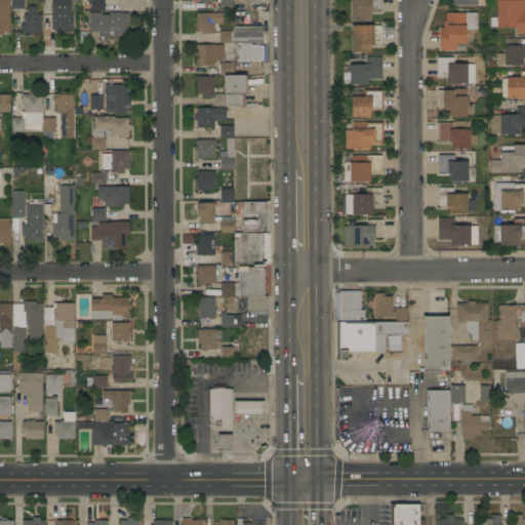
[(9,0),(9,32),(2,32),(2,35),(0,35),(0,0),(9,0)]
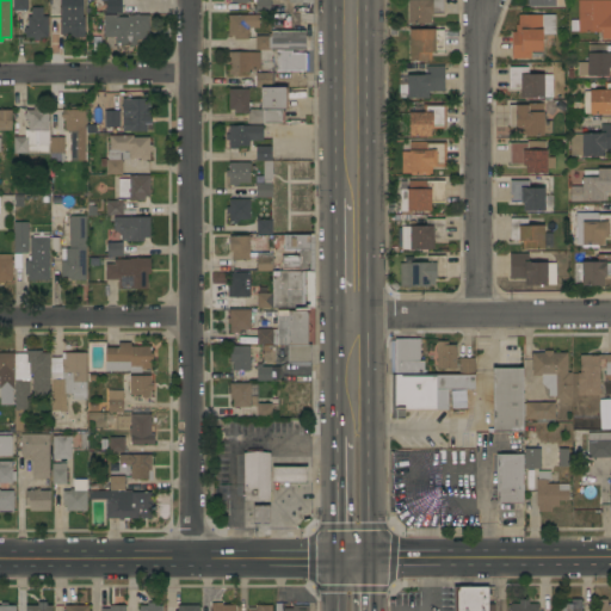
[(26,0),(26,10),(12,11),(12,0),(26,0)]
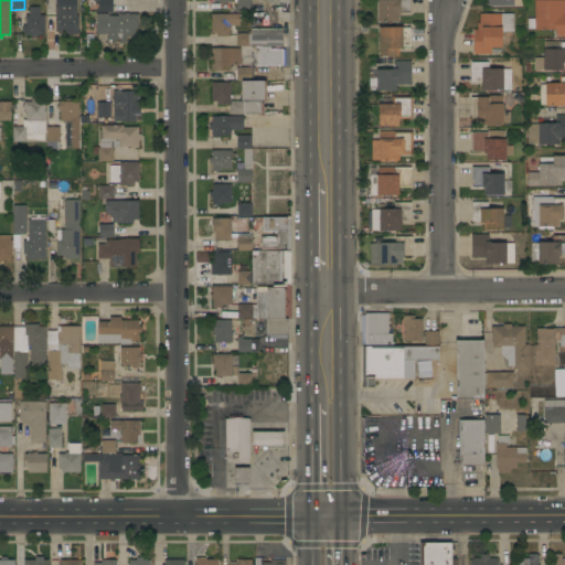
[(55,0),(75,0),(75,17),(77,17),(77,34),(63,34),(63,31),(55,32),(55,0)]
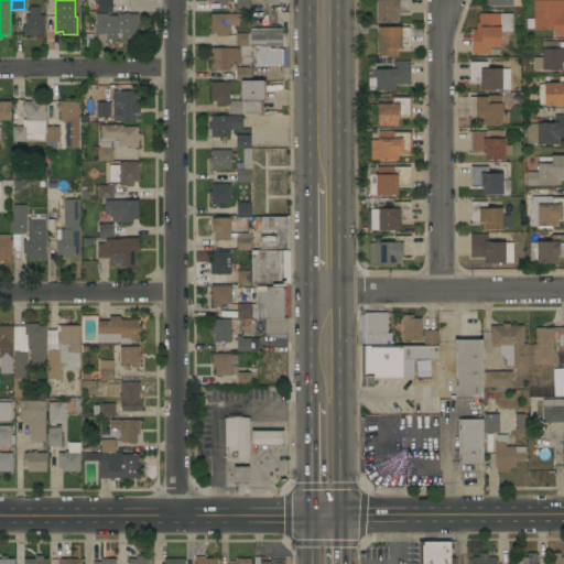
[(111,0),(111,12),(97,12),(97,1),(84,1),(84,0),(111,0)]
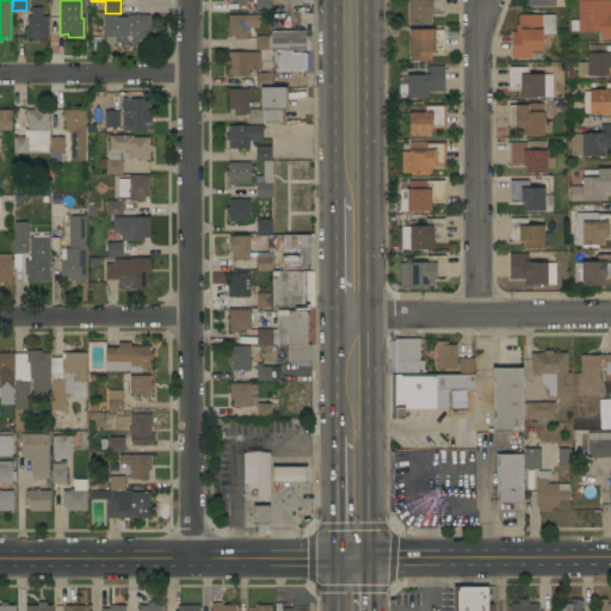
[(254,0),(270,0),(270,13),(254,13),(254,0)]
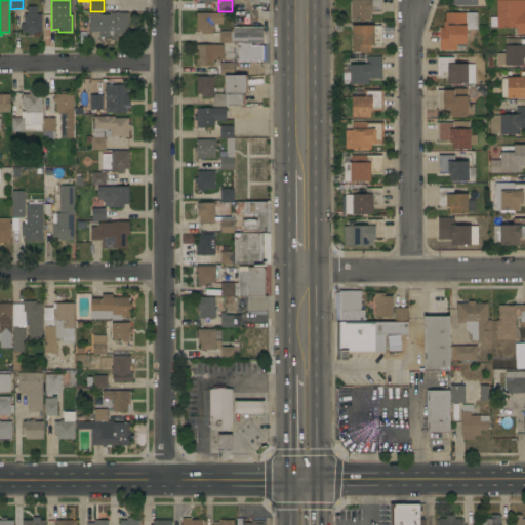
[(379,0),(379,11),(371,11),(371,13),(369,13),(369,19),(350,19),(350,0),(379,0)]
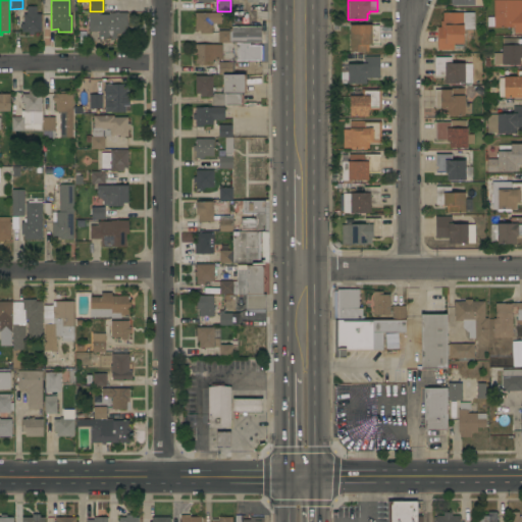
[(521,0),(521,12),(521,34),(513,34),(513,28),(492,28),(492,27),(486,27),(486,16),(492,16),(492,0),(521,0)]
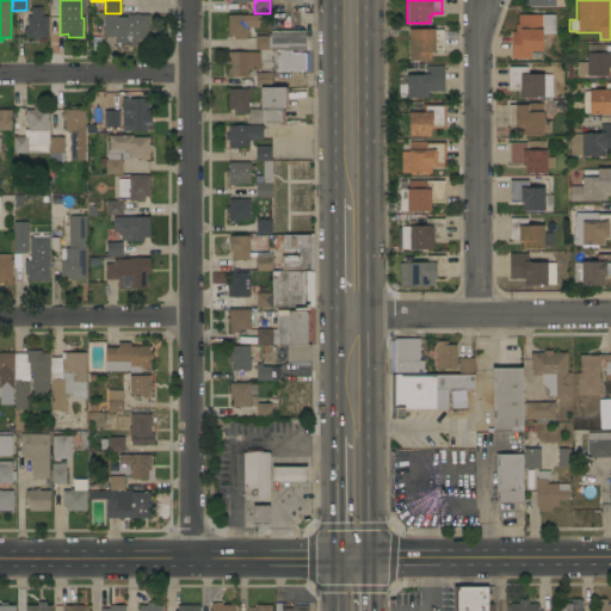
[(47,37),(38,37),(38,41),(32,41),(32,37),(24,37),(24,32),(23,32),(23,30),(24,30),(24,28),(26,28),(26,17),(30,17),(30,7),(42,7),(42,17),(47,17),(47,37)]
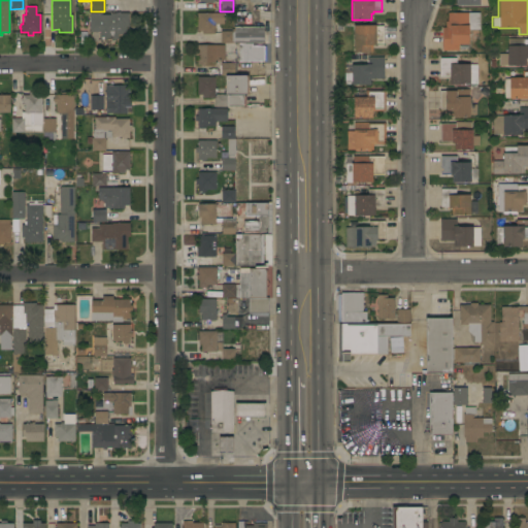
[(89,12),(102,12),(102,14),(110,14),(110,13),(128,13),(128,27),(126,27),(126,34),(117,34),(117,39),(99,39),(99,32),(89,32),(89,12)]
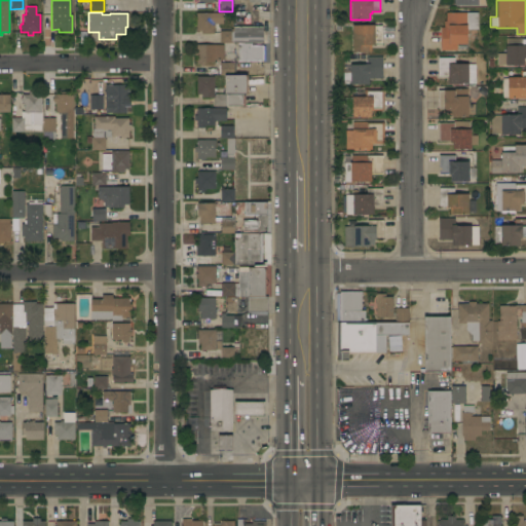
[(478,29),(466,29),(466,43),(456,43),(456,50),(440,50),(440,27),(444,27),(444,22),(445,22),(445,12),(477,12),(478,29)]
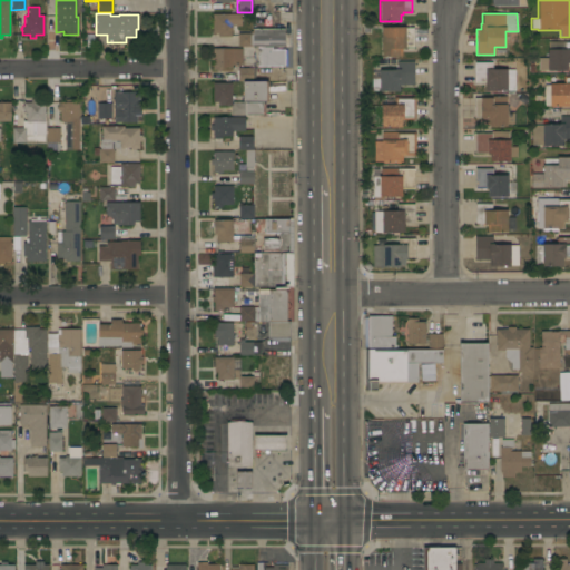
[(232,15),(232,30),(231,30),(231,37),(217,37),(217,33),(212,33),(212,15),(232,15)]
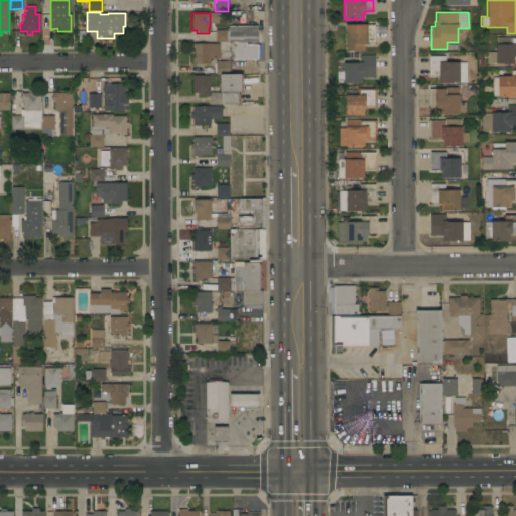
[(345,25),(366,24),(366,25),(374,25),(374,43),(364,43),(364,51),(345,51),(345,25)]
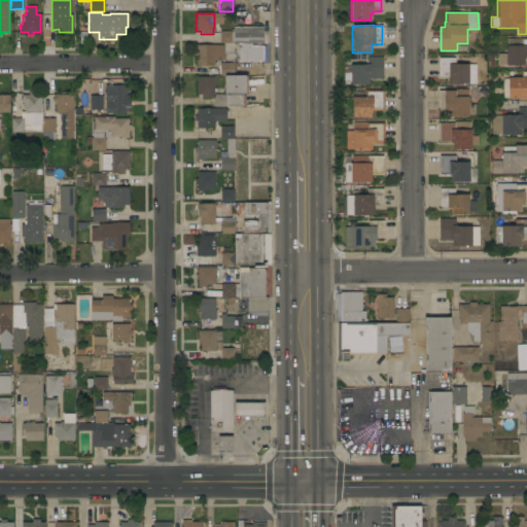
[(233,43),(233,31),(233,27),(262,27),(262,43),(237,43),(233,43)]
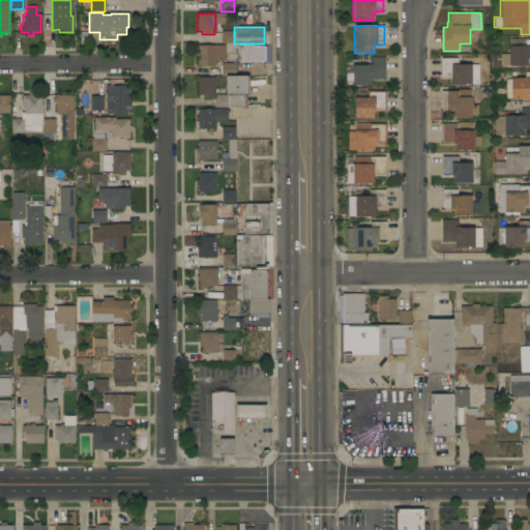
[(234,43),(221,43),(221,31),(234,31),(234,43)]
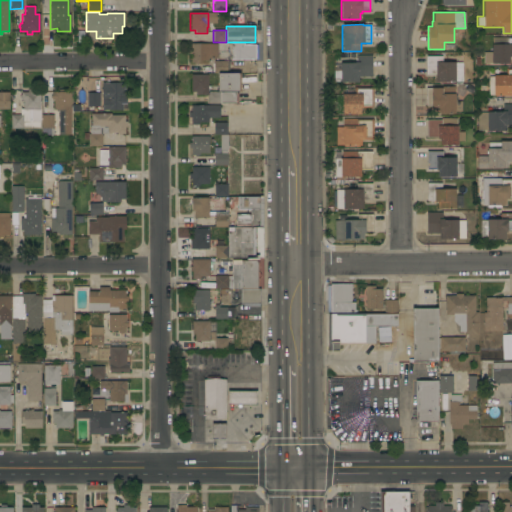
[(511,56),(511,57),(508,57),(509,64),(491,64),(491,63),(483,63),(483,52),(491,52),(491,44),(492,44),(492,39),(511,38),(511,56)]
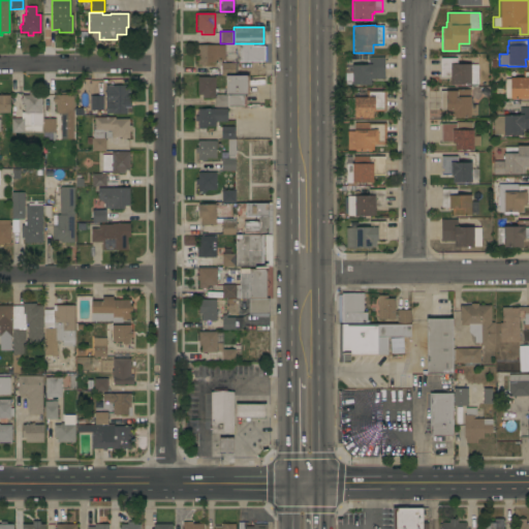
[(263,43),(263,45),(266,45),(266,61),(238,61),(238,43),(263,43)]
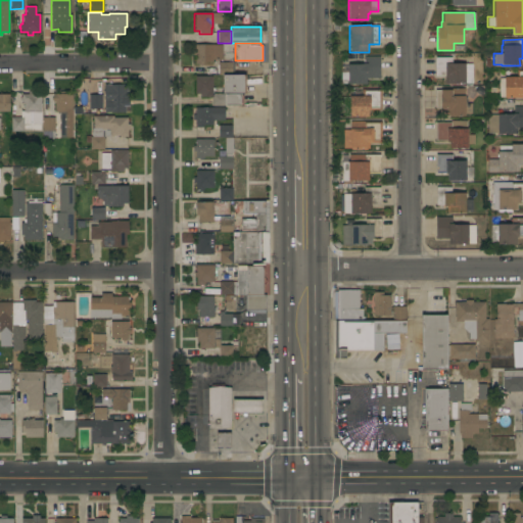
[(222,45),(222,60),(212,59),(212,62),(202,62),(202,64),(200,64),(200,65),(198,65),(198,63),(195,63),(195,57),(192,57),(192,51),(194,51),(194,44),(222,45)]
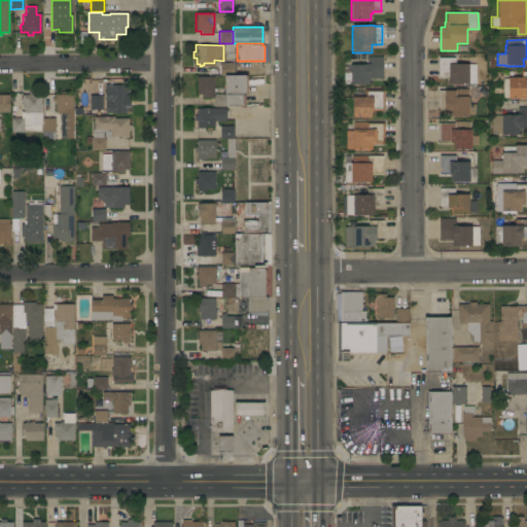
[(382,78),(369,78),(369,84),(350,84),(350,65),(366,65),(366,57),(382,57),(382,78)]
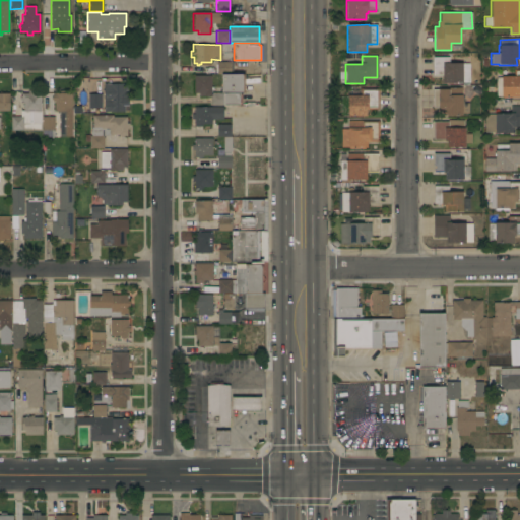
[(469,82),(442,83),(442,75),(433,75),(432,58),(448,57),(448,63),(461,63),(462,64),(469,63),(469,82)]
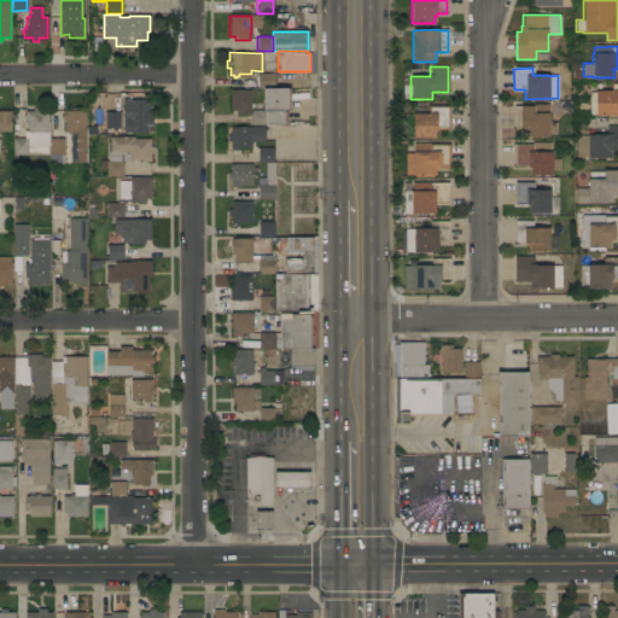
[(257,88),(257,87),(256,87),(257,76),(257,74),(274,74),(274,88),(263,88),(257,88)]
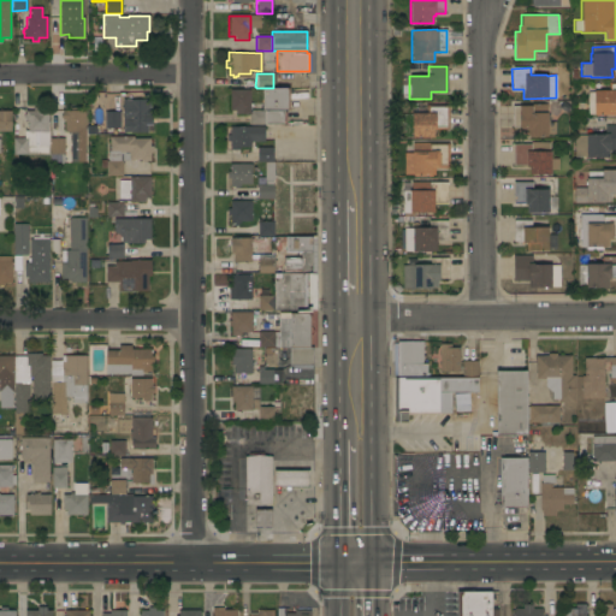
[(615,114),(588,114),(587,93),(593,93),(593,90),(608,90),(608,82),(615,82),(615,114)]
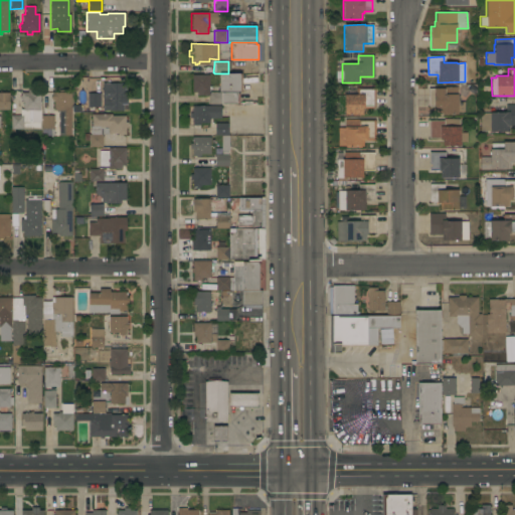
[(241,73),(242,93),(237,93),(237,94),(239,94),(239,104),(236,104),(236,105),(208,105),(208,96),(197,96),(197,93),(192,93),(192,75),(209,75),(208,87),(211,87),(211,90),(209,90),(209,93),(219,93),(219,73),(228,73),(241,73)]
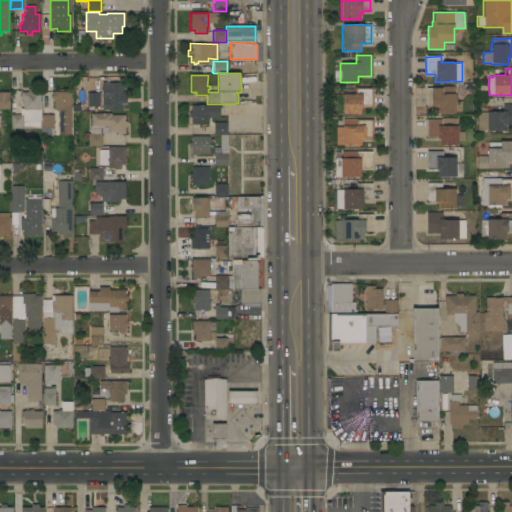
[(124,83),(124,97),(126,97),(126,104),(122,104),(122,110),(102,110),(102,100),(101,100),(101,83),(124,83)]
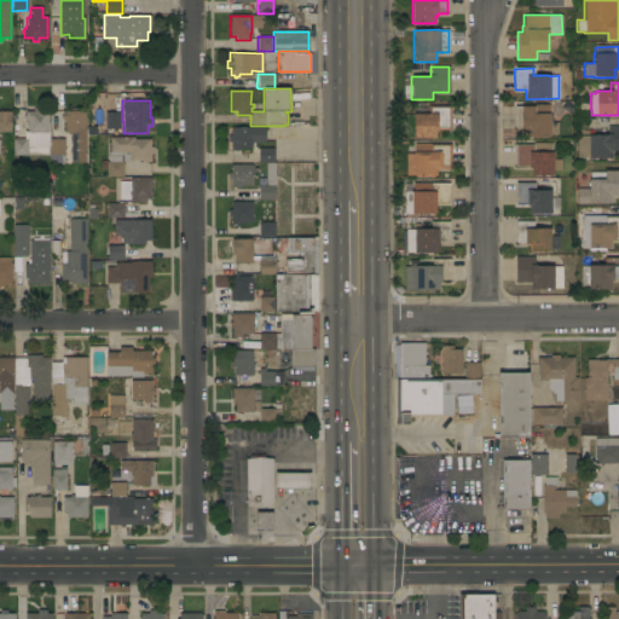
[(405,115),(414,115),(414,114),(422,114),(422,111),(428,111),(428,105),(450,105),(451,131),(437,131),(437,129),(435,129),(435,138),(414,139),(414,138),(405,138),(405,115)]
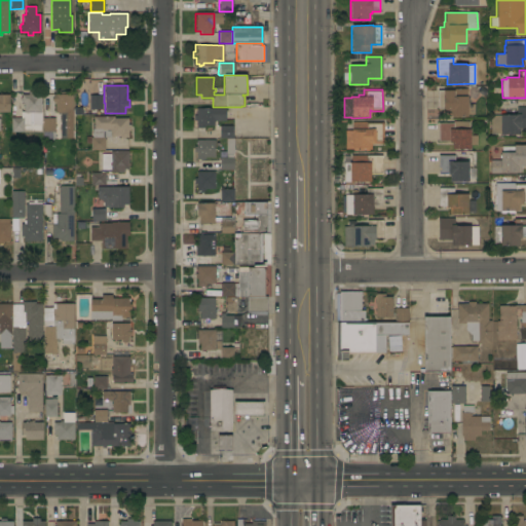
[(438,90),(443,90),(456,90),(456,89),(468,89),(468,104),(474,104),(474,115),(467,115),(467,117),(451,117),(451,115),(447,115),(447,109),(438,109),(438,90)]
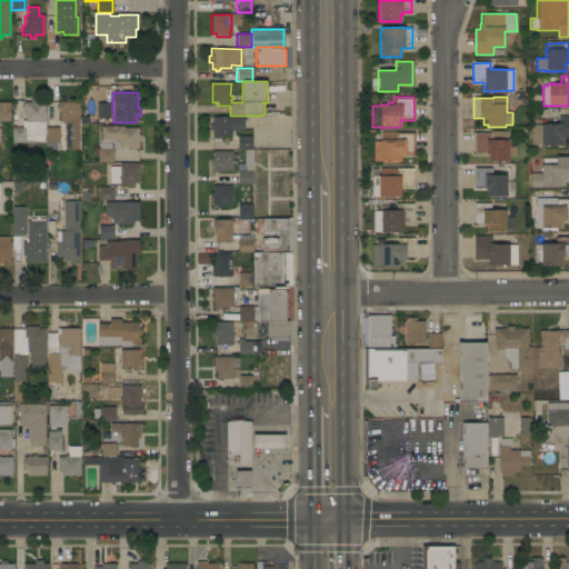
[(45,121),(45,143),(26,143),(11,143),(11,128),(22,128),(22,126),(25,126),(25,121),(25,111),(23,111),(23,109),(22,109),(22,106),(23,106),(23,102),(30,102),(30,100),(37,100),(37,102),(43,102),(45,121)]
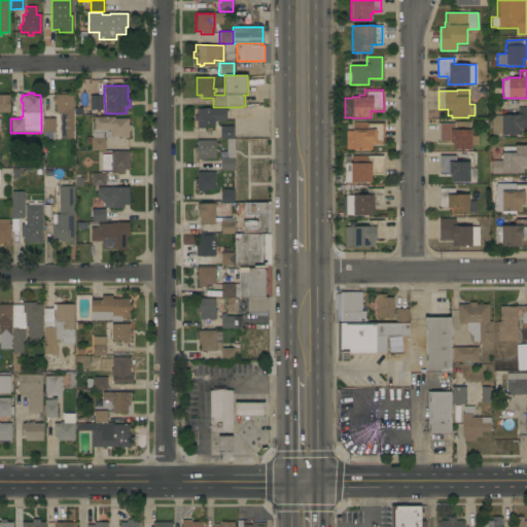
[(0,112),(0,95),(8,95),(9,112),(0,112)]
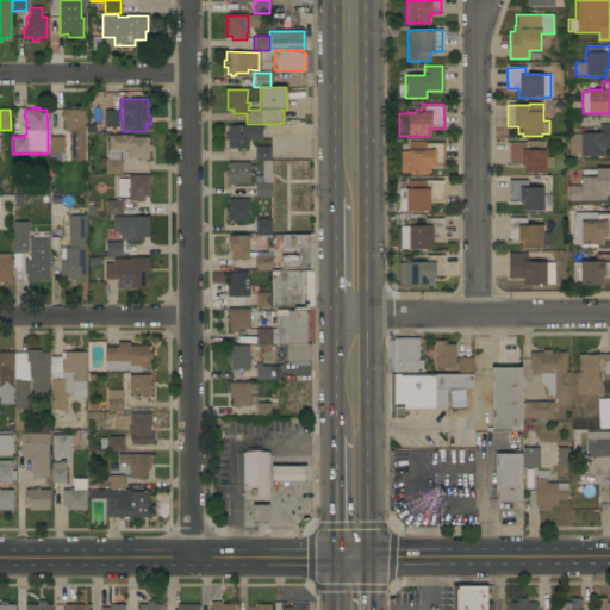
[(83,131),(63,131),(63,119),(61,119),(61,117),(60,117),(60,114),(61,114),(61,110),(83,110),(83,131)]
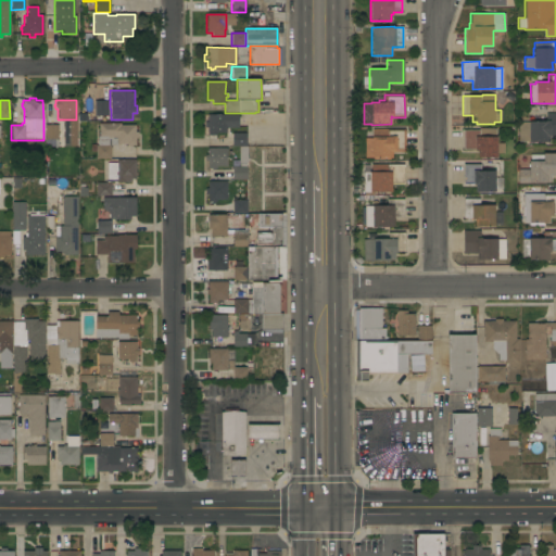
[(108,115),(95,115),(95,101),(108,100),(108,115)]
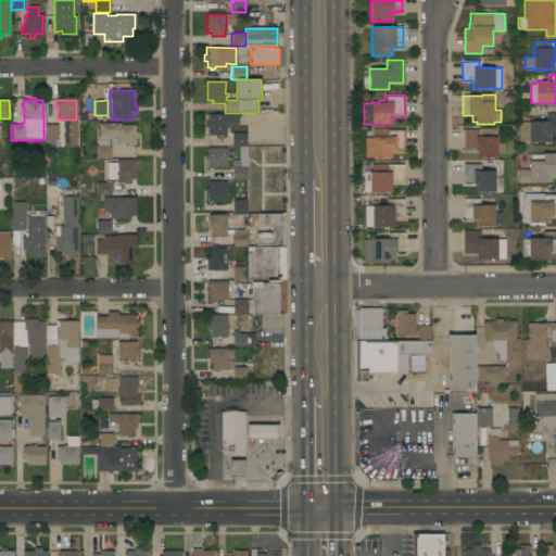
[(555,136),(548,136),(548,142),(545,142),(518,142),(518,123),(528,123),(528,122),(544,122),(544,121),(546,121),(546,113),(555,113),(555,136)]
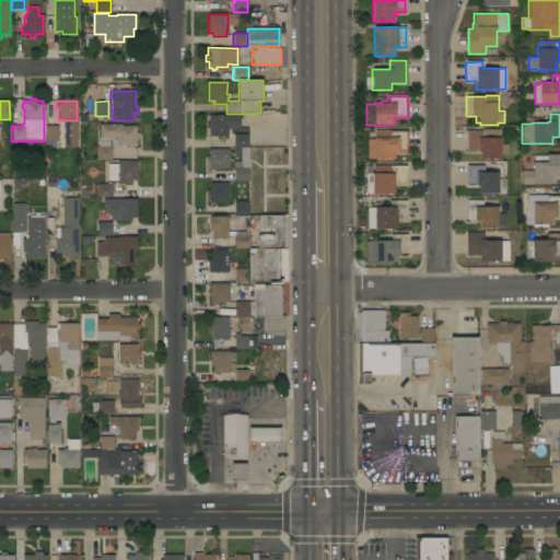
[(240,115),(240,129),(228,129),(228,133),(218,133),(218,136),(209,136),(209,128),(206,128),(206,123),(209,123),(209,115),(240,115)]
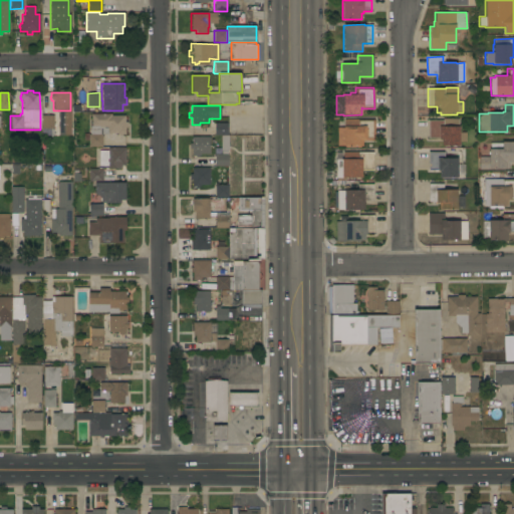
[(111,114),(111,115),(124,115),(124,121),(127,121),(127,127),(125,127),(125,135),(121,135),(118,135),(116,135),(116,133),(107,133),(107,135),(101,135),(101,147),(88,147),(88,135),(89,135),(89,127),(90,127),(90,125),(91,125),(90,114),(111,114)]
